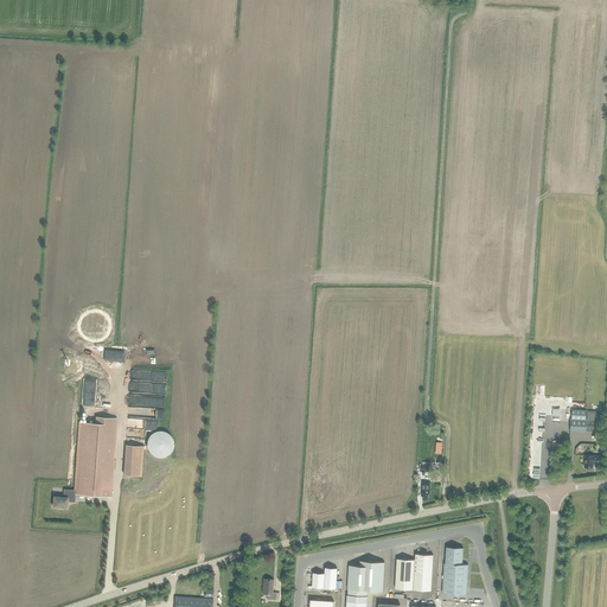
[(129,406),(129,417),(165,419),(165,407),(129,406)]
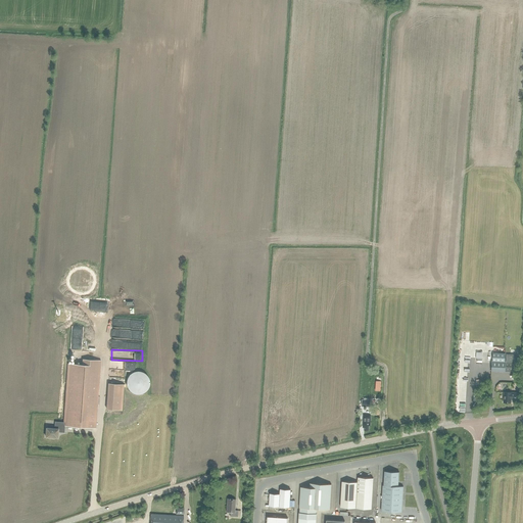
[(492,361),(491,371),(505,372),(506,367),(516,368),(517,354),(507,354),(506,362),(505,362),(506,353),(493,352),(492,361)]
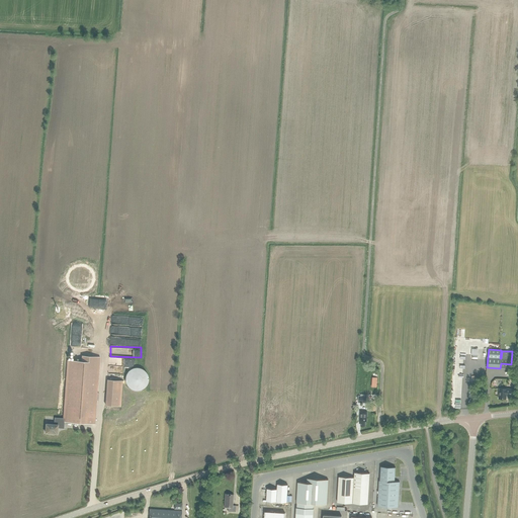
[(55,418),(54,425),(47,424),(46,433),(50,433),(50,434),(54,434),(58,434),(58,428),(64,428),(65,421),(94,424),(99,363),(100,357),(82,356),(81,362),(69,361),(65,418),(55,418)]
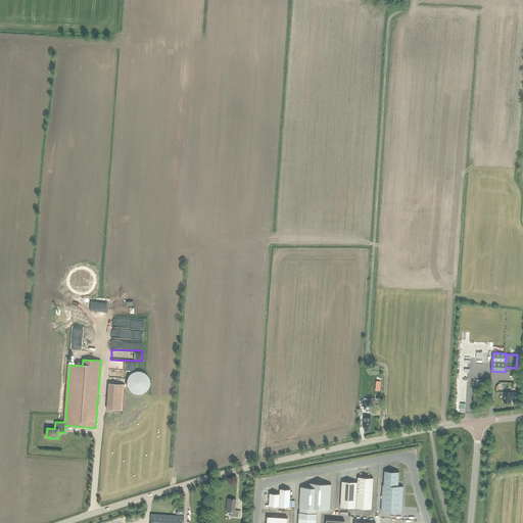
[(127,382),(127,383),(127,384),(127,385),(127,386),(127,387),(128,388),(129,389),(129,390),(130,391),(131,392),(132,392),(133,393),(134,393),(135,394),(136,394),(137,394),(138,394),(139,394),(140,394),(141,393),(143,393),(144,392),(145,392),(145,391),(146,391),(146,390),(147,390),(147,389),(148,388),(148,387),(149,386),(149,385),(149,384),(149,383),(149,382),(149,381),(149,380),(149,379),(148,378),(148,377),(147,376),(147,375),(146,374),(145,374),(144,373),(143,373),(142,372),(141,372),(140,372),(139,371),(138,371),(137,371),(136,372),(134,372),(133,372),(132,373),(131,373),(131,374),(130,375),(129,376),(128,377),(128,378),(127,378),(127,379),(127,380),(127,381),(127,382)]
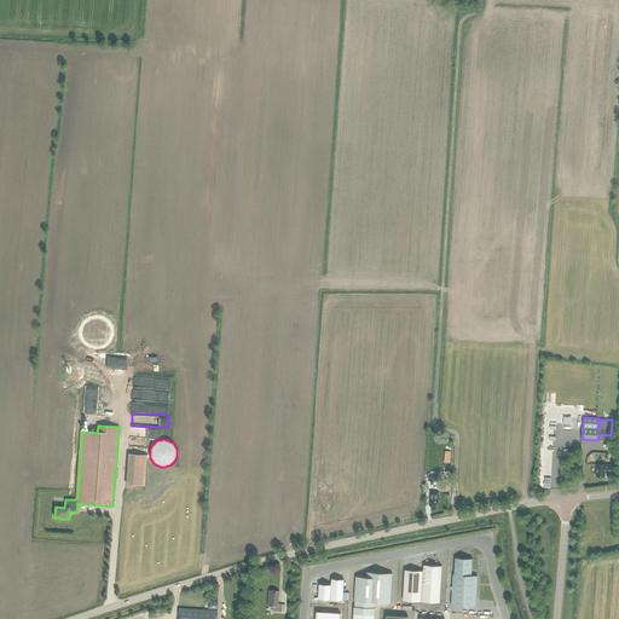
[(126,484),(144,486),(146,455),(128,453),(126,484)]
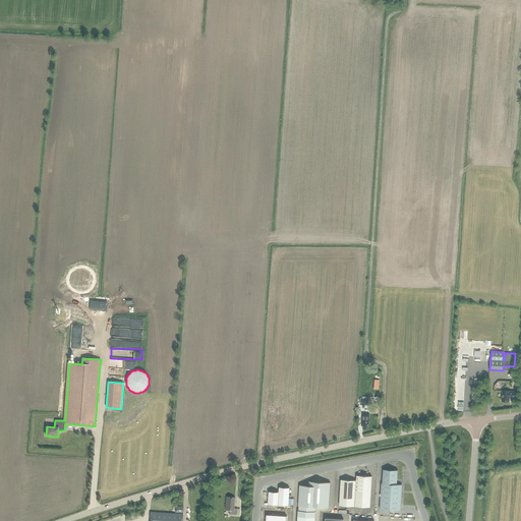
[(516,392),(510,391),(503,390),(502,401),(509,401),(509,398),(515,398),(516,392)]
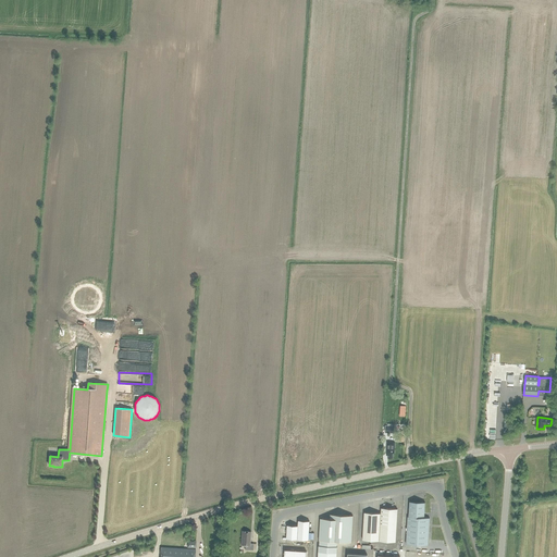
[(385,433),(394,434),(394,426),(393,426),(393,424),(387,424),(387,425),(385,425),(385,433)]
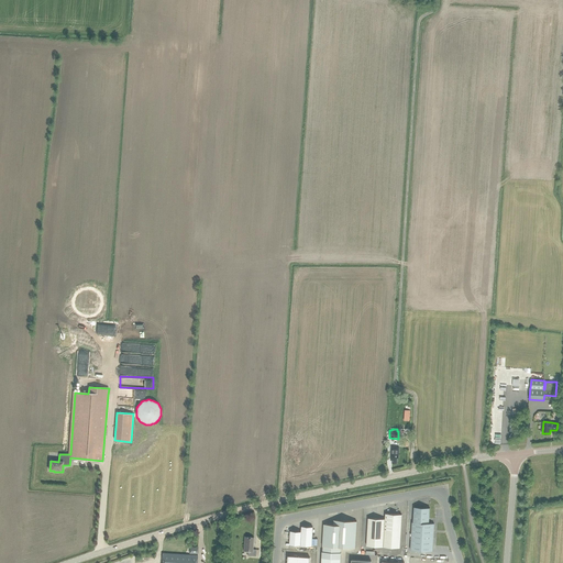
[(429,523),(430,508),(415,507),(414,522),(429,523)]
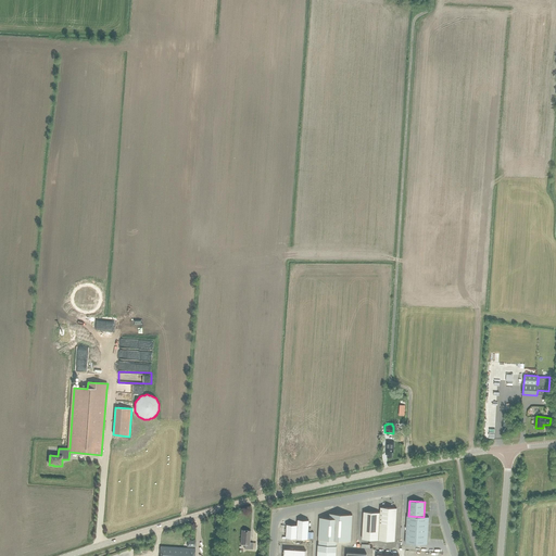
[(380,513),(379,540),(394,541),(396,508),(380,507),(380,513)]
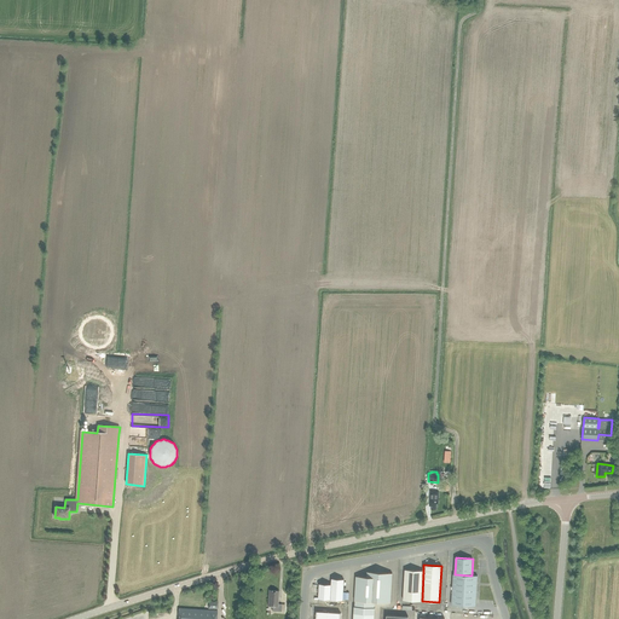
[(422,601),(423,571),(405,570),(403,600),(422,601)]
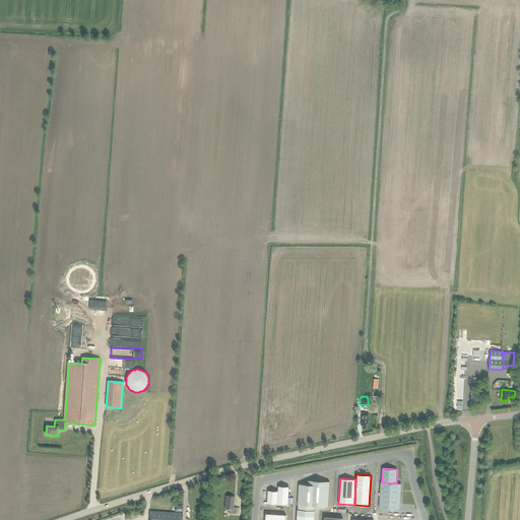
[(299,505),(298,510),(314,511),(315,506),(328,507),(329,481),(309,480),(308,484),(299,484),(298,505),(299,505)]
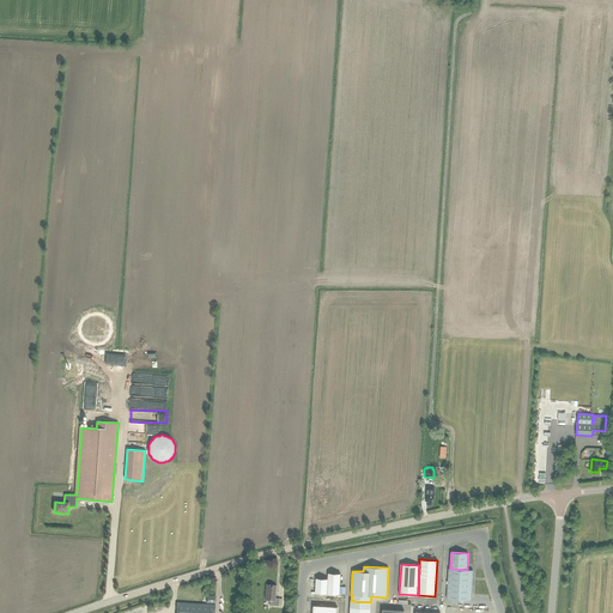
[(447,599),(471,601),(473,570),(467,570),(450,569),(449,569),(447,599)]
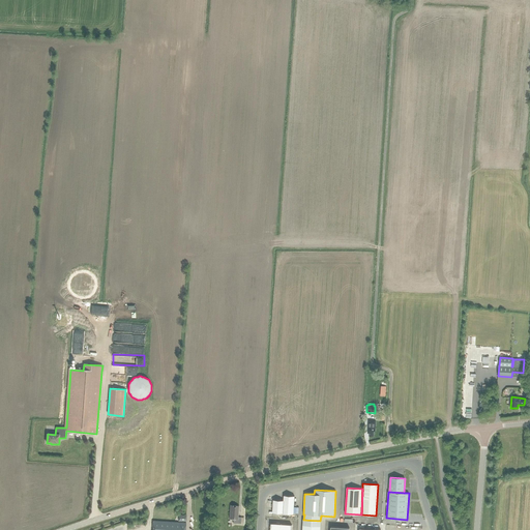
[(284,506),(294,506),(294,496),(284,496),(284,501),(284,506)]
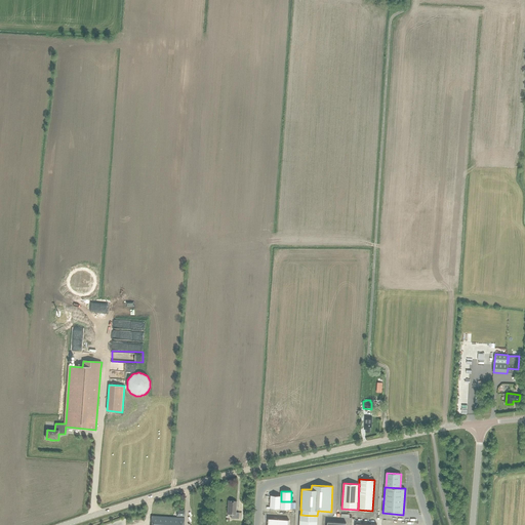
[(280,509),(281,501),(281,496),(271,495),(270,508),(280,509)]
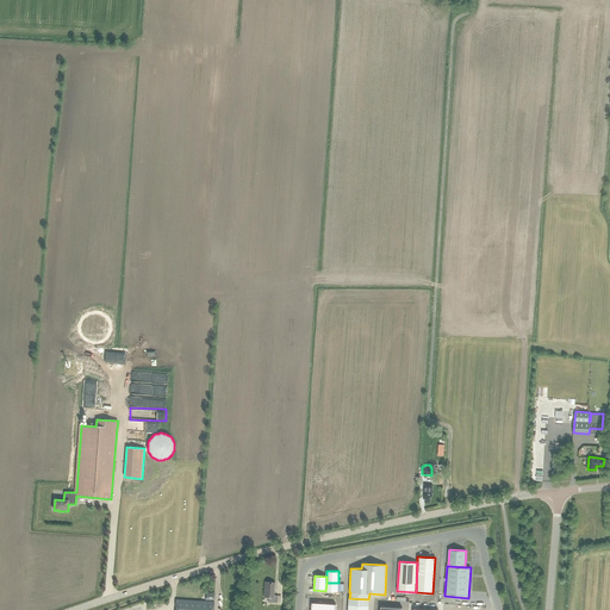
[(278,603),(278,596),(274,596),(274,583),(266,582),(265,597),(268,597),(268,602),(278,603)]
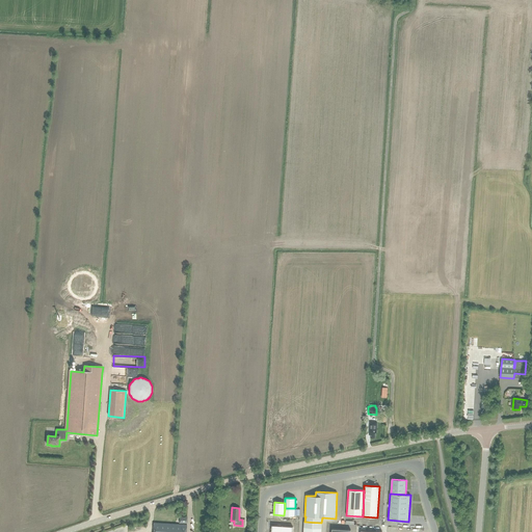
[(321,531),(322,523),(321,523),(304,522),(303,531),(321,531)]
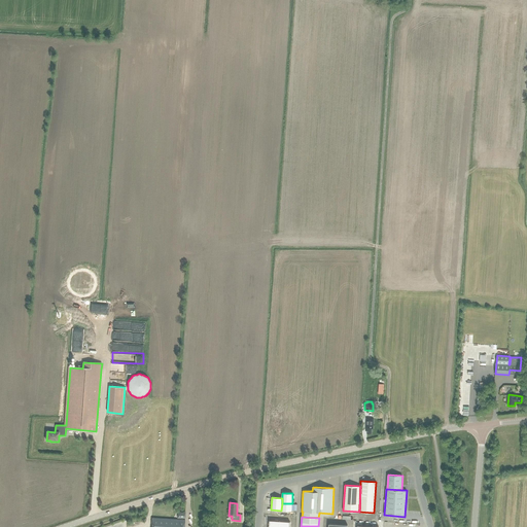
[(184,526),(185,520),(152,518),(151,526),(184,526)]
